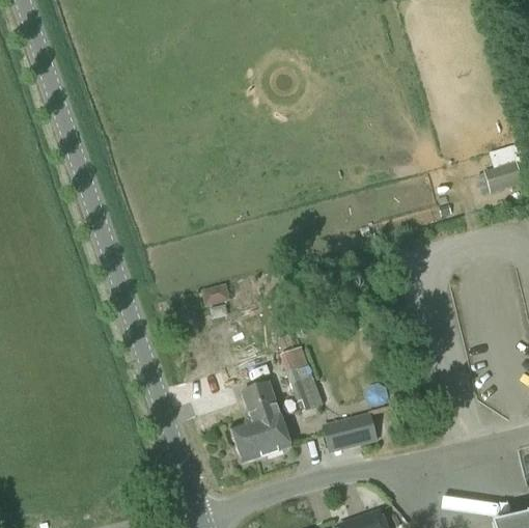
[(492,150),(496,166),(527,158),(523,142),(492,150)]
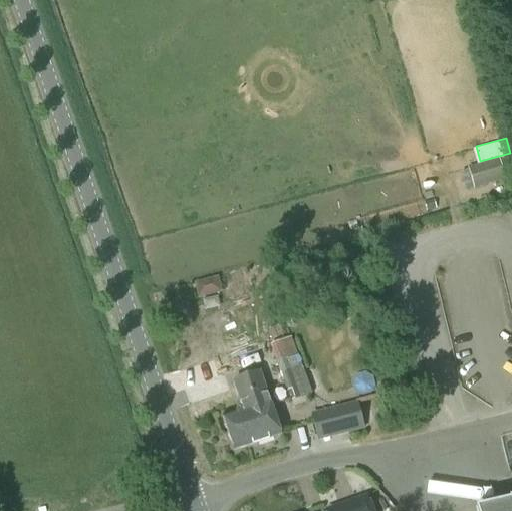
[(511,153),(500,157),(500,156),(469,165),(475,187),(507,178),(511,176),(511,153)]
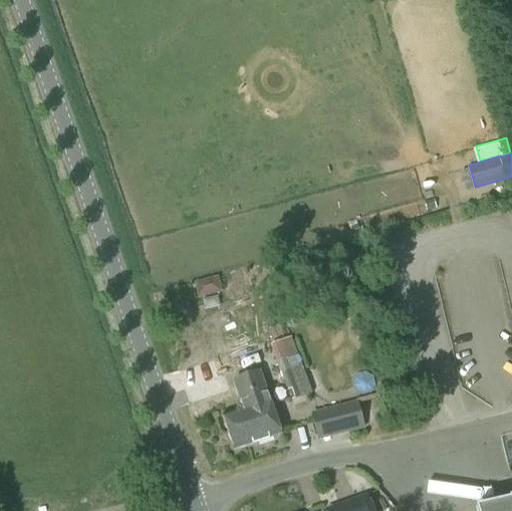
[(200,296),(224,291),(219,274),(196,280),(200,296)]
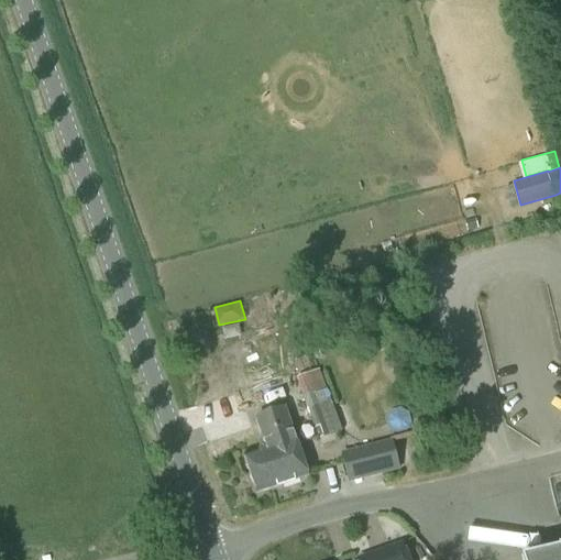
[(275,373),(256,317),(216,330),(222,352),(224,351),(237,386),(275,373)]
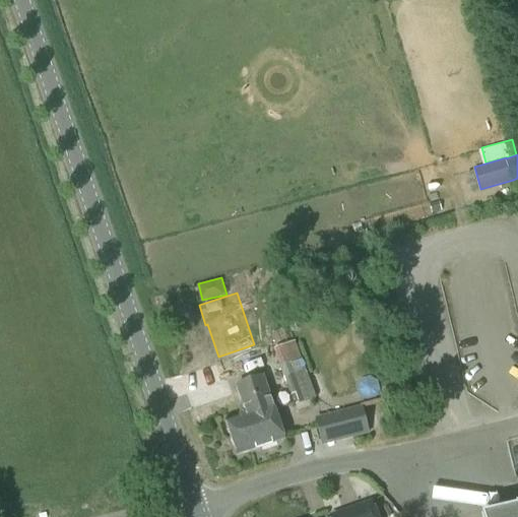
[(297,401),(316,394),(296,341),(276,348),(297,401)]
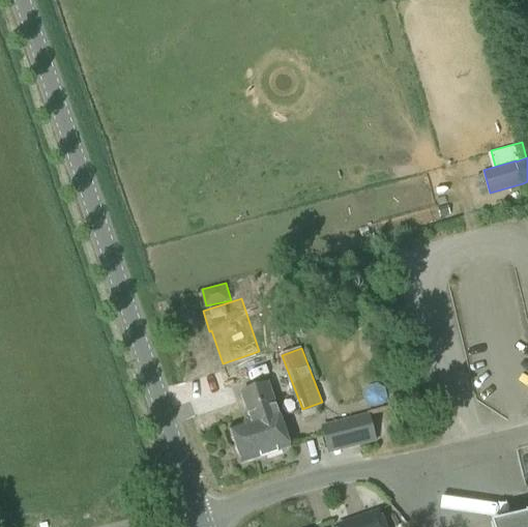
[(272,419),(282,416),(270,383),(242,392),(253,421),(270,415),(272,419)]
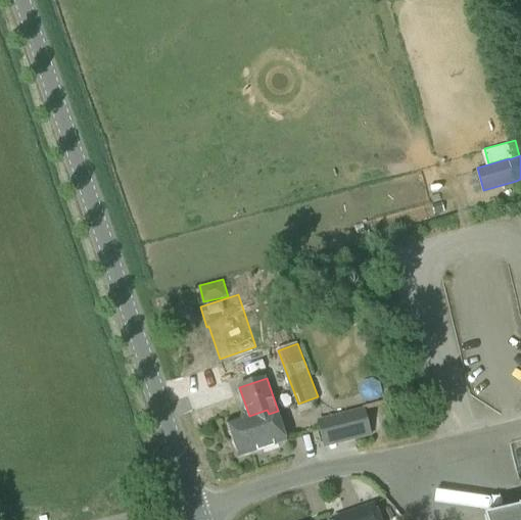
[(340,441),(372,433),(365,409),(334,417),(340,441)]
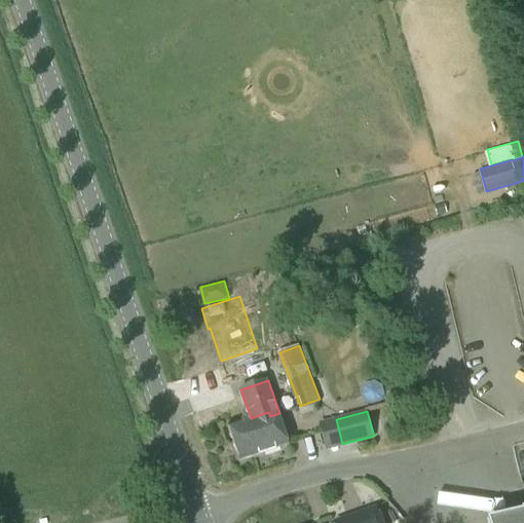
[(290,444),(279,413),(270,416),(268,412),(251,418),(229,425),(240,460),(290,444)]
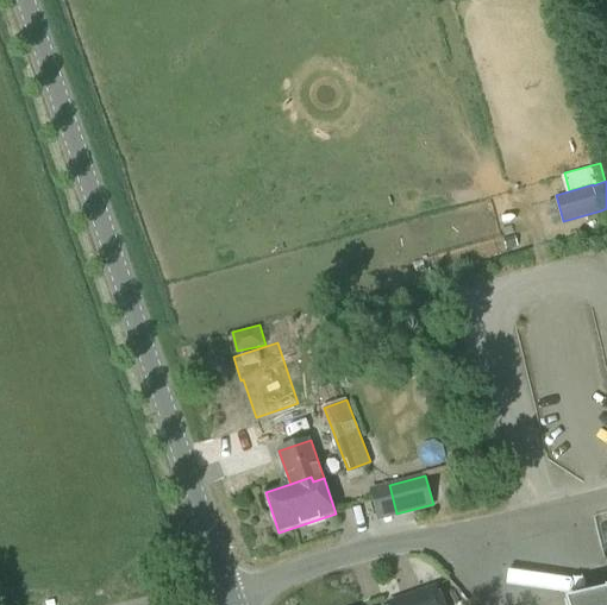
[(392,604),(442,604),(437,587),(392,603),(392,604)]
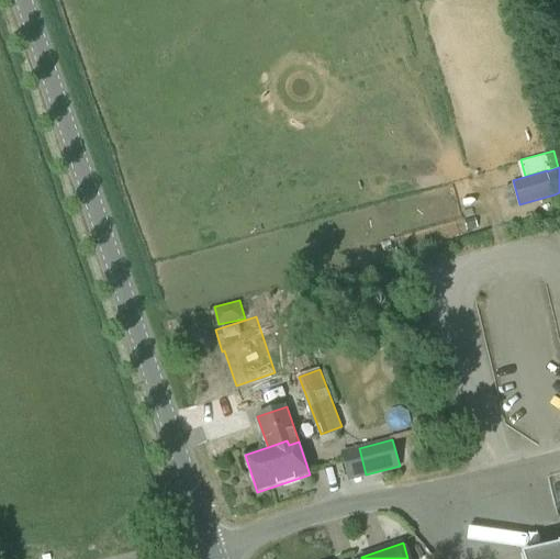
[(559,545),(522,555),(523,558),(559,558),(559,545)]
